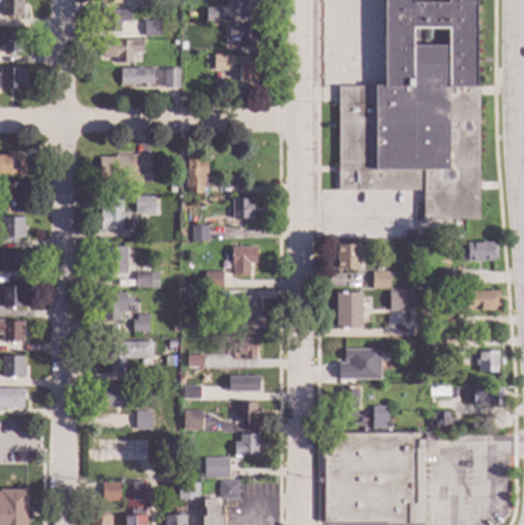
[(24,0),(24,14),(3,14),(3,0),(24,0)]
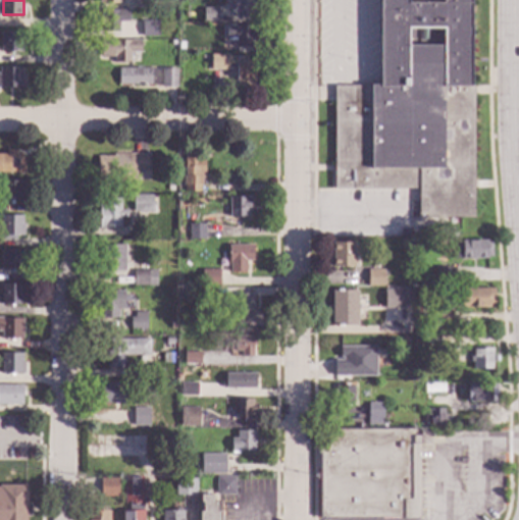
[(259,0),(259,8),(255,8),(255,16),(238,16),(239,6),(228,6),(228,0),(259,0)]
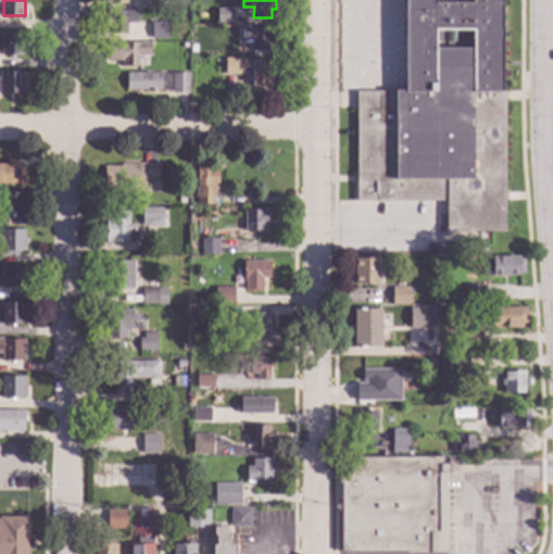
[(502,0),(502,89),(506,89),(505,231),(449,230),(449,199),(359,199),(360,88),(406,88),(406,0),(438,0),(475,1),(475,0),(502,0)]
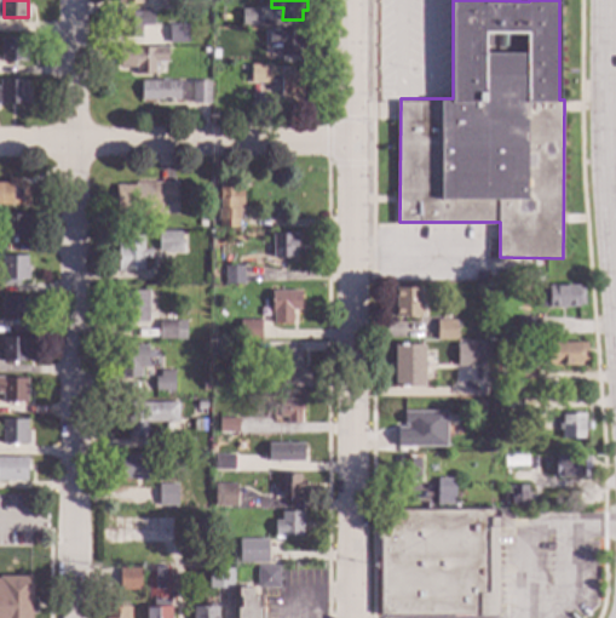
[(262,23),(245,23),(245,7),(262,7),(262,23)]
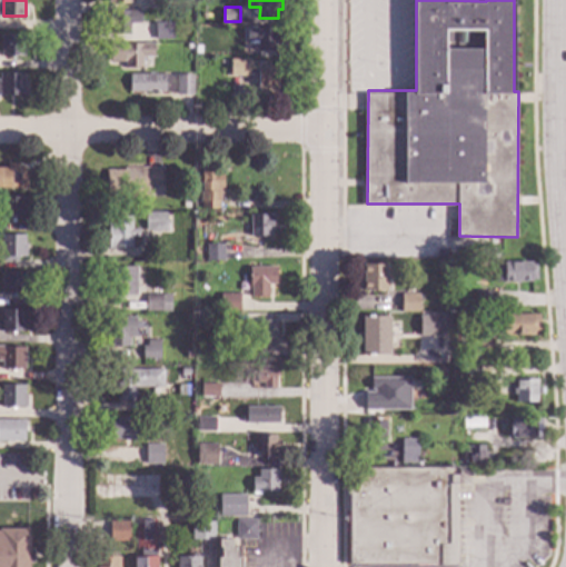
[(144,22),(132,22),(132,33),(115,32),(115,25),(111,25),(111,17),(115,17),(115,9),(144,9),(144,22)]
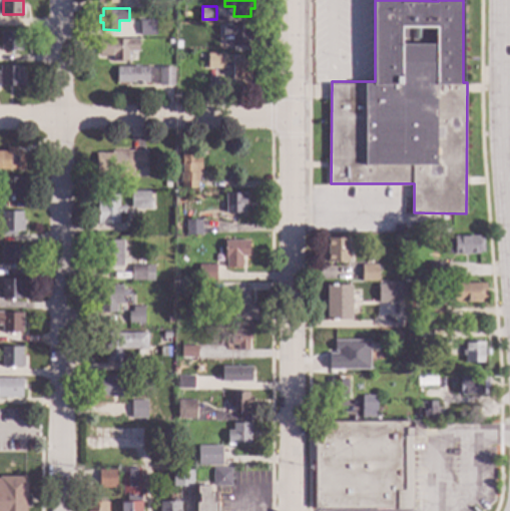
[(158,35),(142,34),(143,20),(158,21),(158,35)]
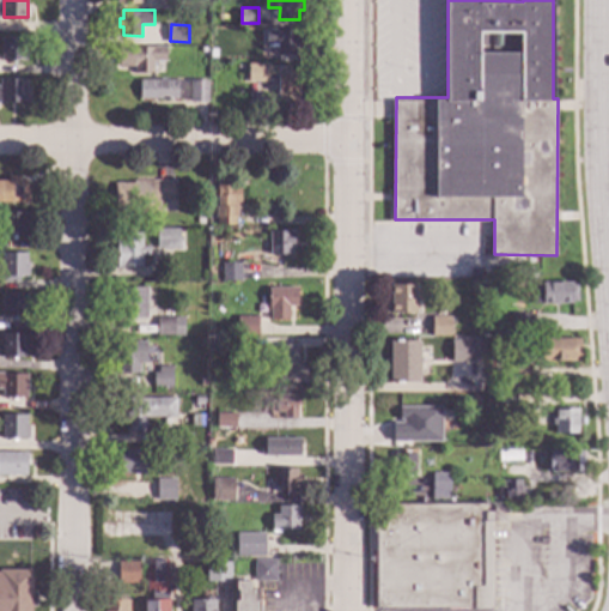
[(299,37),(302,37),(302,44),(298,44),(298,54),(280,54),(280,42),(268,42),(268,28),(299,28),(299,37)]
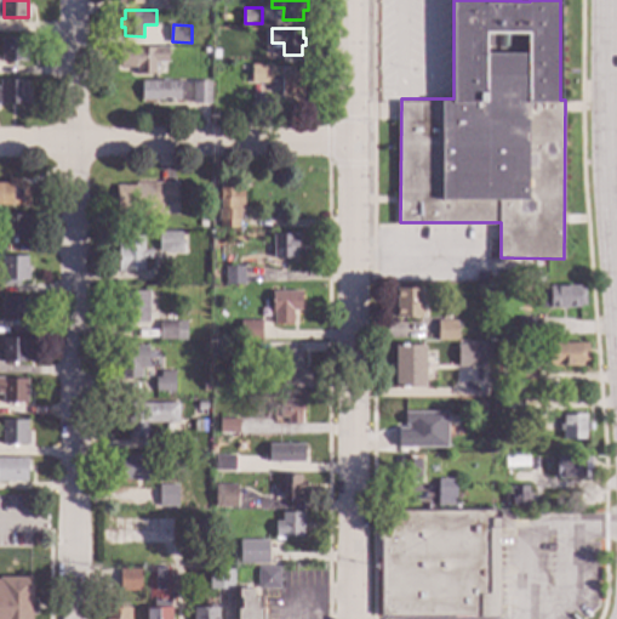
[(28,60),(4,60),(5,35),(29,37),(28,60)]
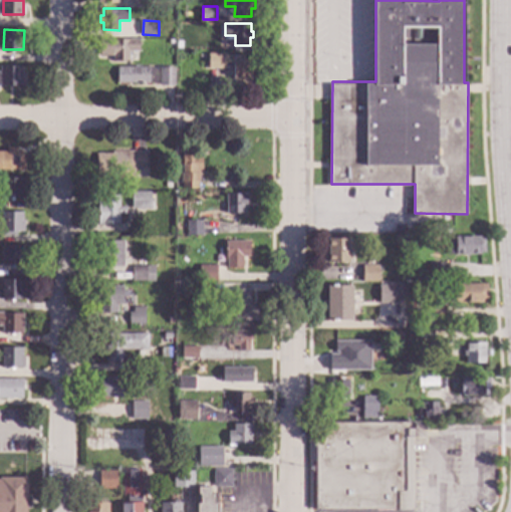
[(141,49),(131,49),(131,59),(115,59),(115,55),(101,55),(102,38),(141,38),(141,49)]
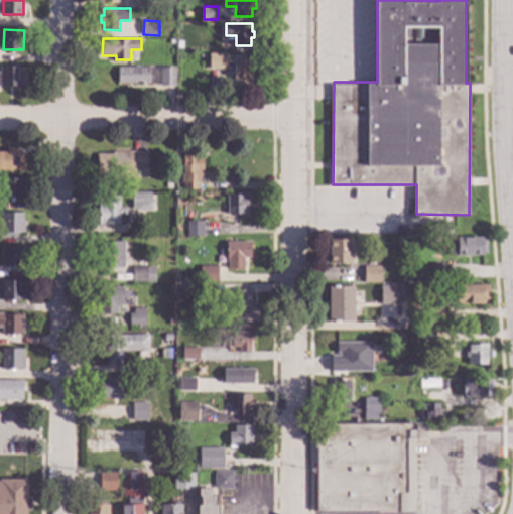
[(229,54),(247,54),(247,59),(254,59),(254,88),(245,87),(245,91),(235,91),(236,62),(229,62),(229,68),(211,68),(212,52),(229,52),(229,54)]
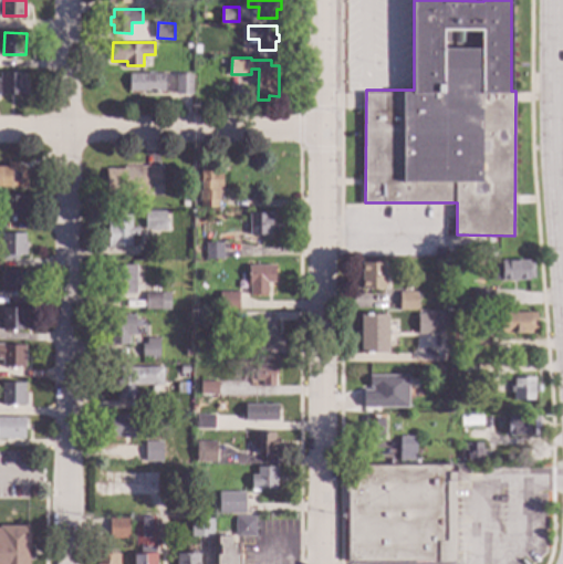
[(27,80),(29,80),(29,93),(0,93),(0,77),(2,77),(2,72),(27,72),(27,80)]
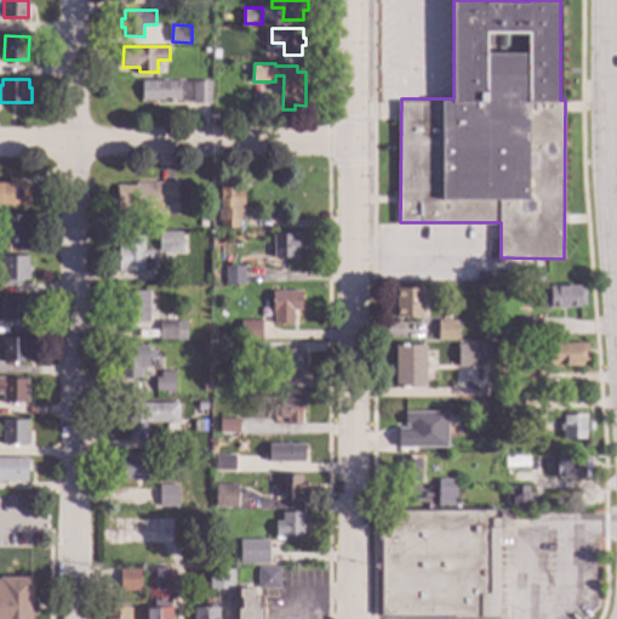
[(212,102),(195,101),(195,79),(213,80),(212,102)]
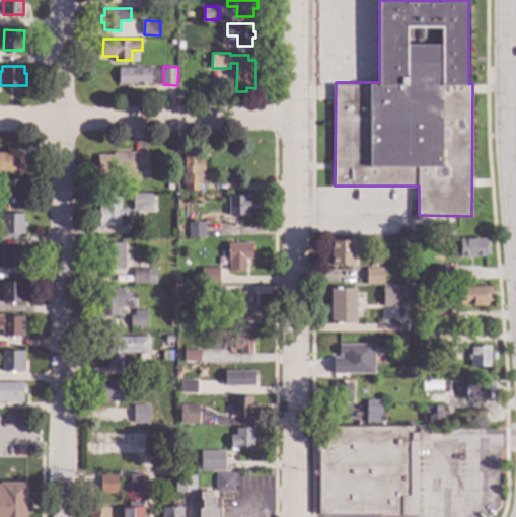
[(157,77),(159,77),(159,82),(121,82),(121,67),(157,67),(157,77)]
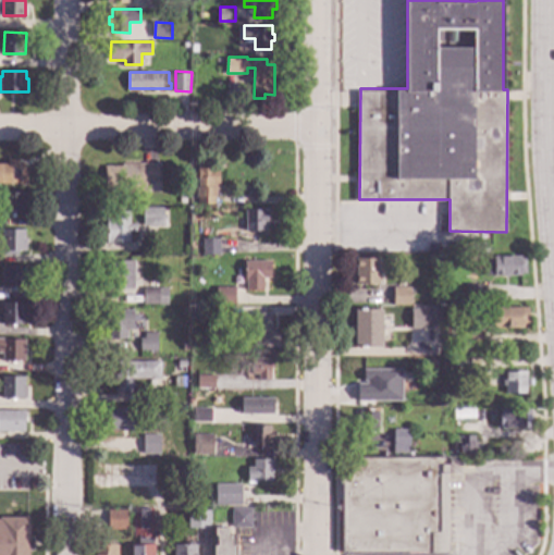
[(21,162),(27,162),(27,183),(0,183),(0,163),(9,163),(9,158),(21,158),(21,162)]
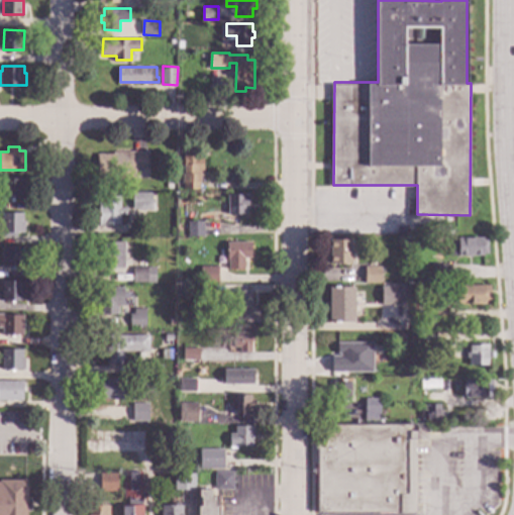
[(150,170),(136,170),(136,180),(117,180),(116,177),(99,177),(99,153),(115,153),(115,150),(150,150),(150,170)]
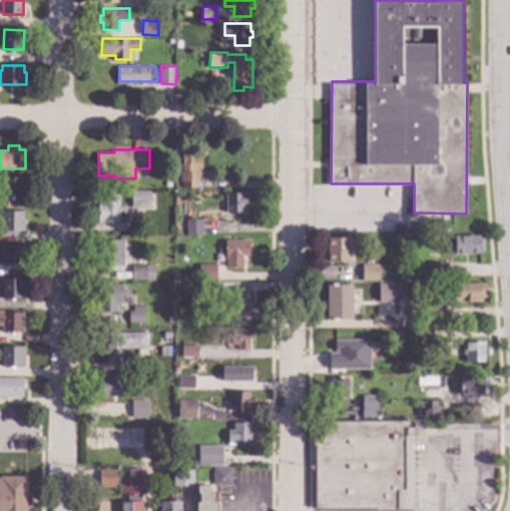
[(203,172),(200,172),(200,180),(199,180),(199,187),(183,187),(183,182),(183,154),(187,154),(187,150),(203,150),(203,172)]
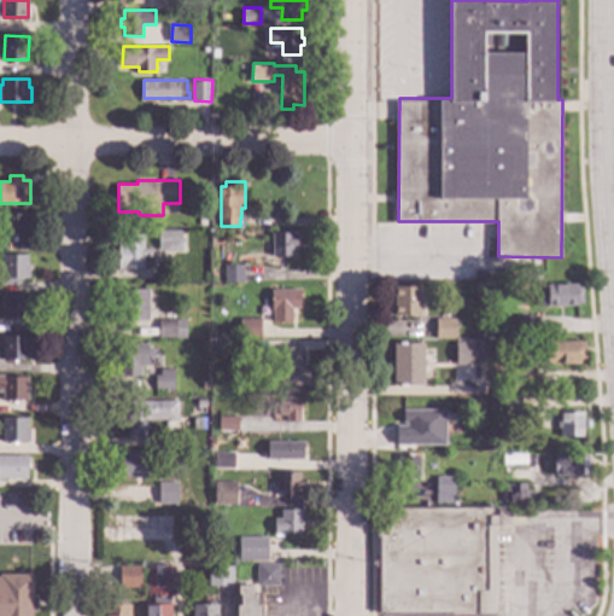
[(29,237),(5,238),(5,213),(29,213),(29,237)]
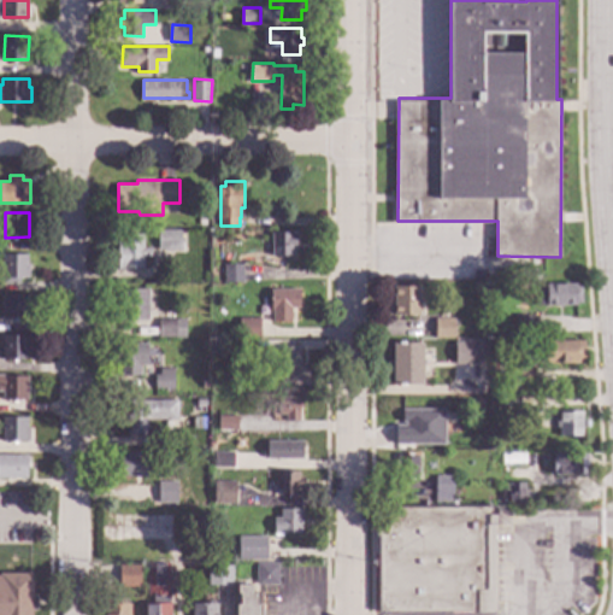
[(178,247),(161,247),(161,229),(178,229),(178,247)]
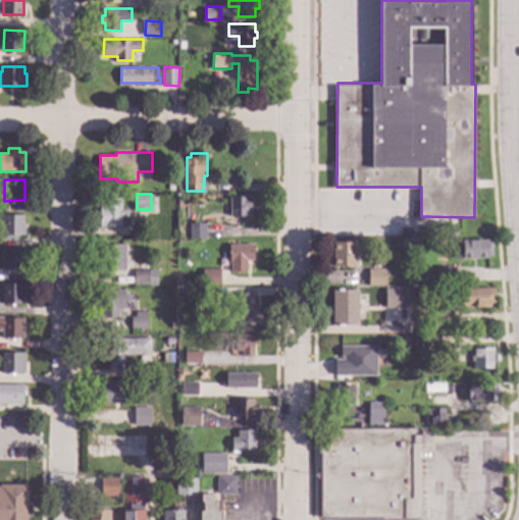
[(122,208),(128,208),(128,215),(123,216),(123,227),(102,227),(102,203),(105,203),(105,196),(122,196),(122,208)]
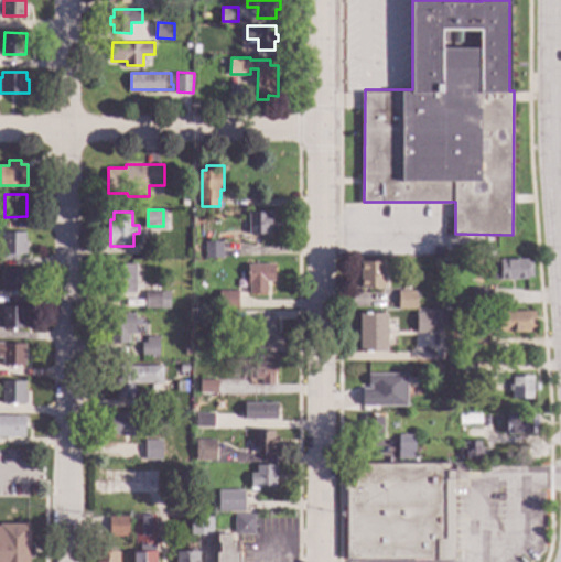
[(273,227),(270,227),(270,234),(250,234),(250,212),(273,212),(273,227)]
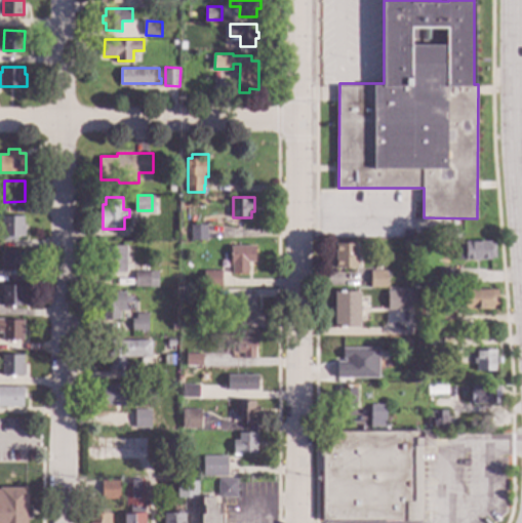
[(25,224),(27,223),(27,235),(18,235),(18,239),(5,239),(4,215),(25,214),(25,224)]
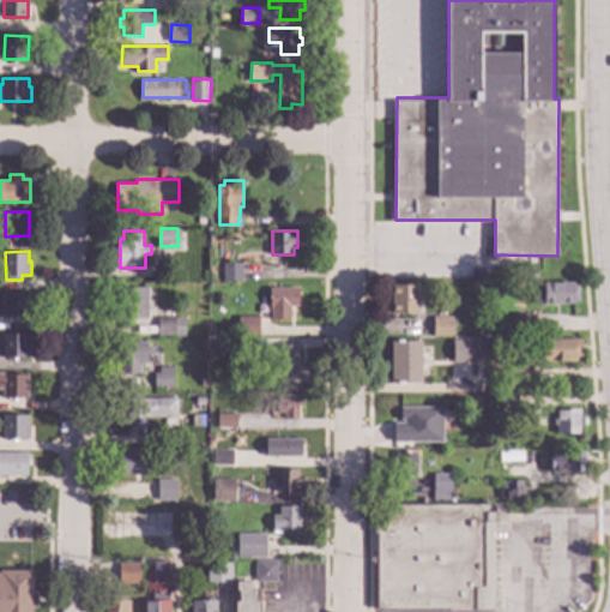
[(243,280),(225,280),(225,262),(243,262),(243,280)]
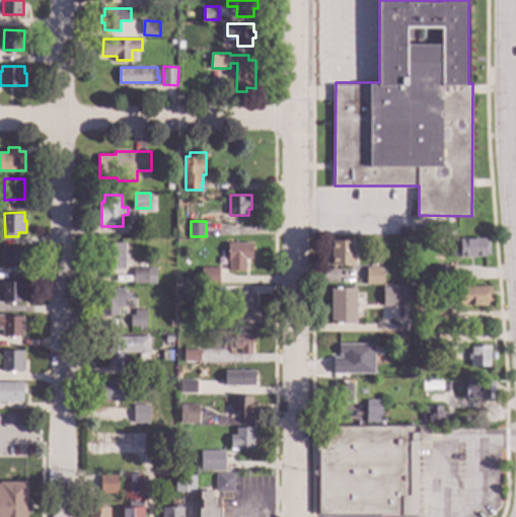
[(486,255),(462,255),(462,254),(453,254),(453,245),(461,245),(461,237),(486,237),(486,255)]
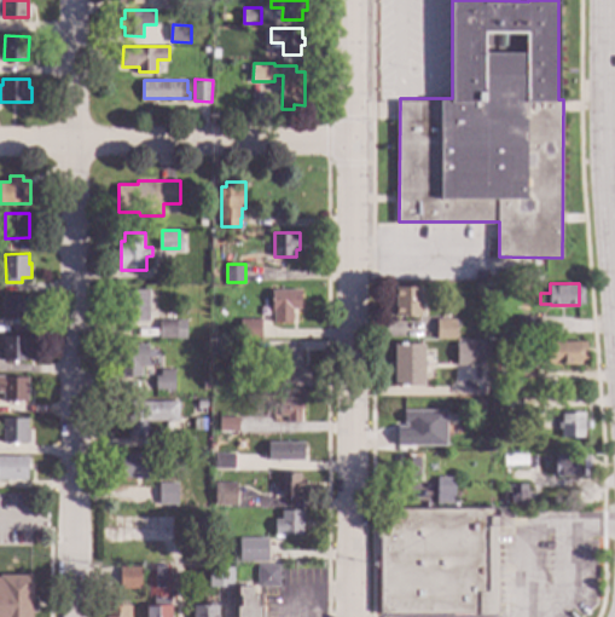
[(423,315),(398,315),(398,286),(423,286),(423,315)]
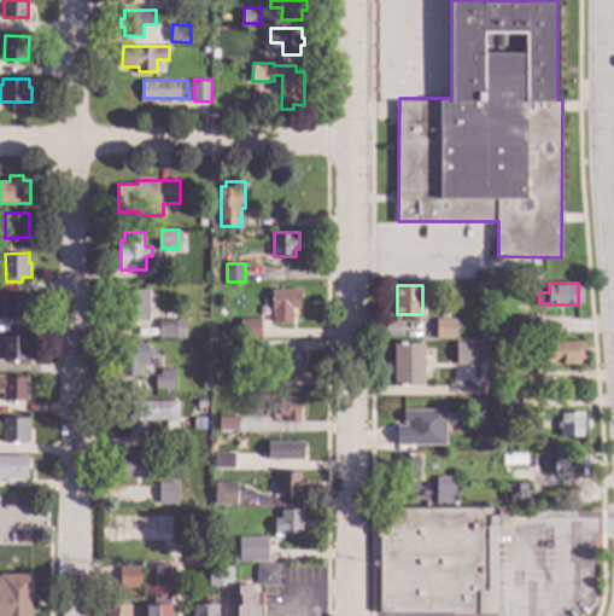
[(151,319),(124,319),(124,289),(151,289),(151,319)]
